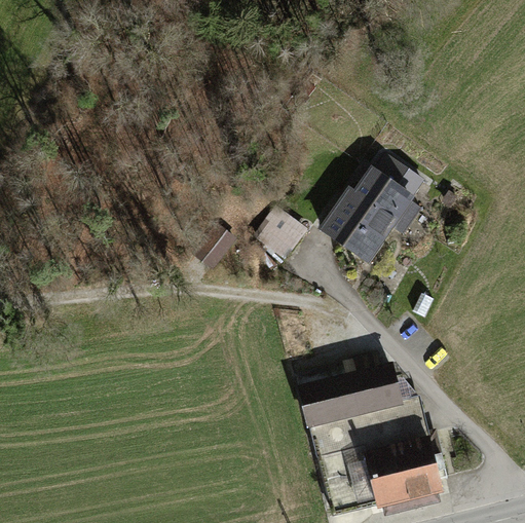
[(398,184),(409,167),(385,151),(375,166),(371,164),(354,188),(349,184),(319,229),(344,247),(390,180),(398,184)]
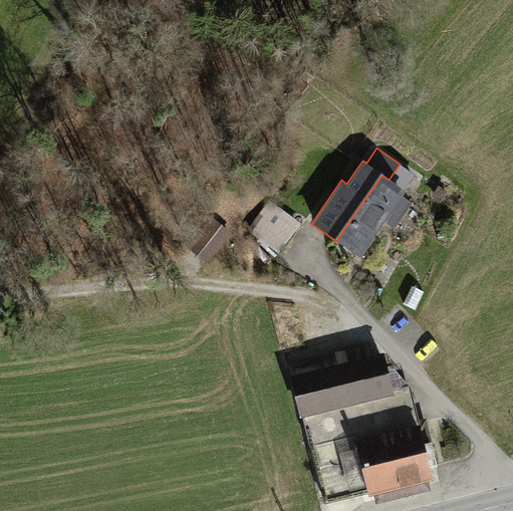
[(381,176),(336,241),(360,258),(407,191),(405,190),(416,174),(400,164),(389,180),(381,176)]
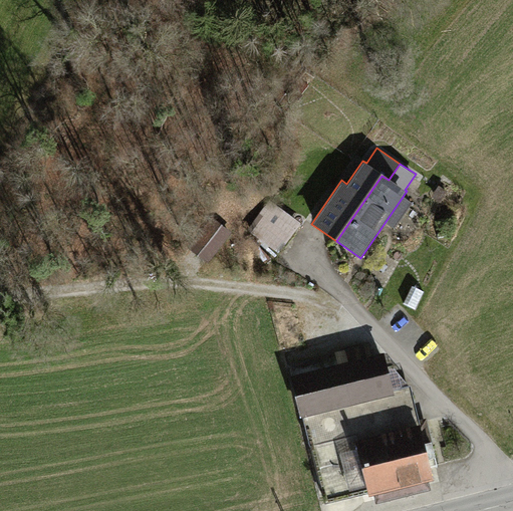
[(247,230),(279,252),(301,221),(269,199),(247,230)]
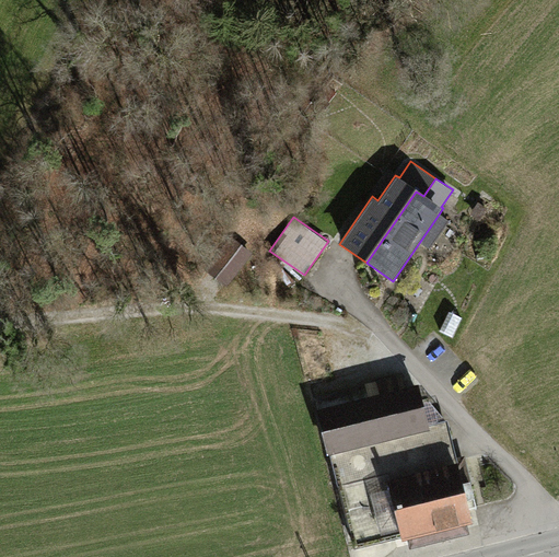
[(230,235),(204,269),(225,286),(252,252),(230,235)]
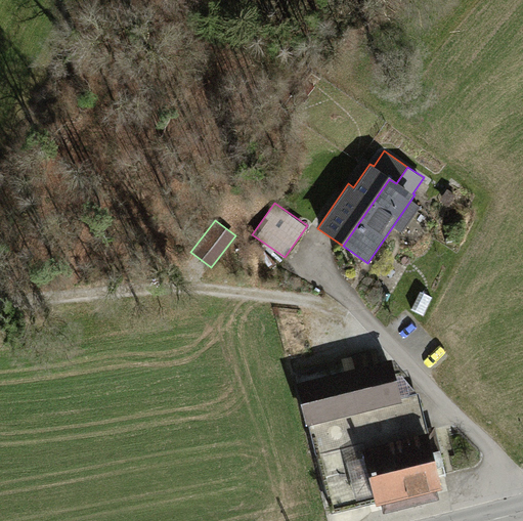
[(419,290),(410,308),(423,314),(432,296),(419,290)]
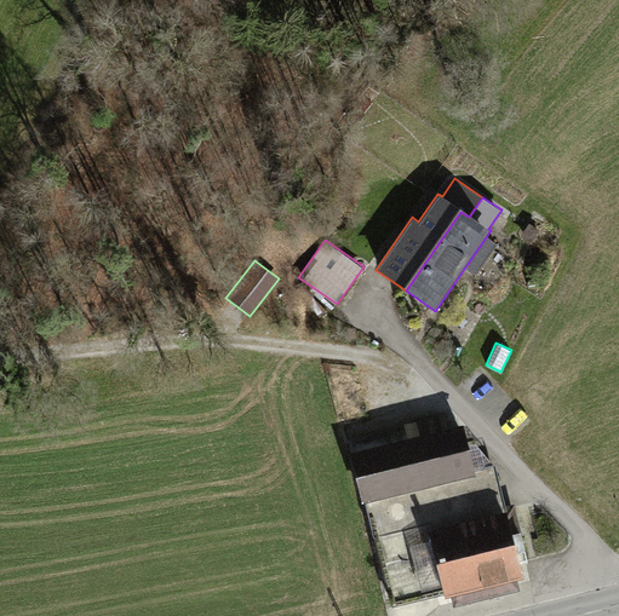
[(407,439),(349,454),(362,505),(365,504),(391,609),(443,596),(445,599),(451,598),(453,608),(520,591),(517,582),(523,580),(494,465),(474,470),(463,425),(448,429),(443,413),(402,422),(407,439)]
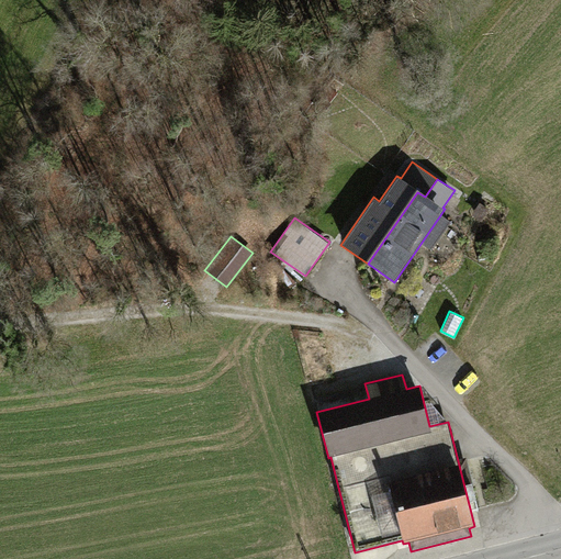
All buildings are outlined.
